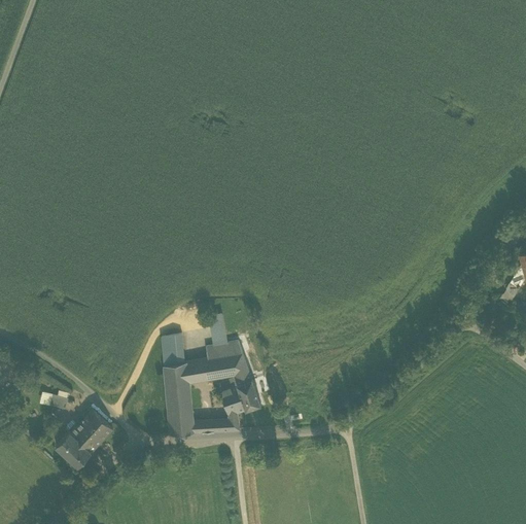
[(518,290),(525,279),(521,266),(509,284),(518,290)]
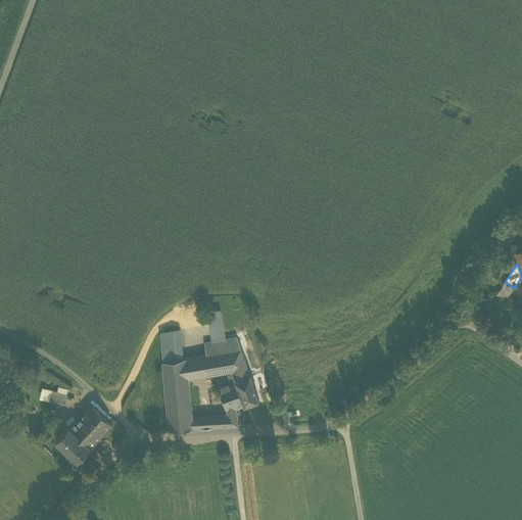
[(504,302),(514,288),(505,282),(494,296),(504,302)]
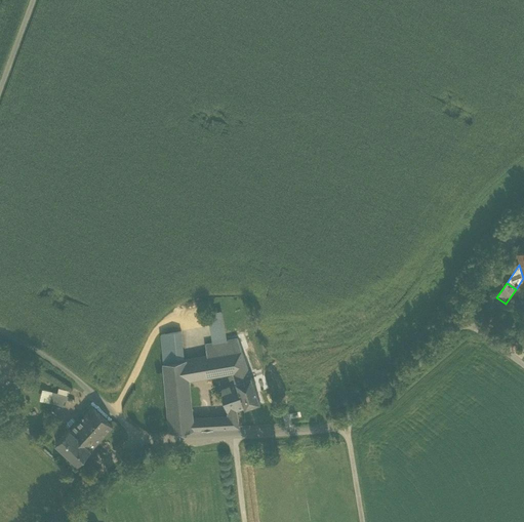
[(208,320),(212,343),(223,340),(218,318),(208,320)]
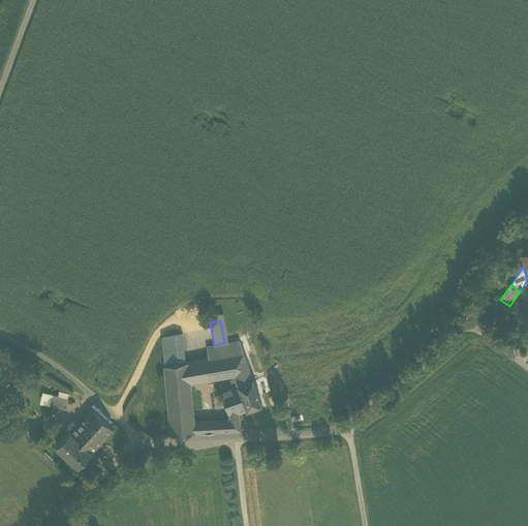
[(161,340),(164,369),(185,365),(182,337),(161,340)]
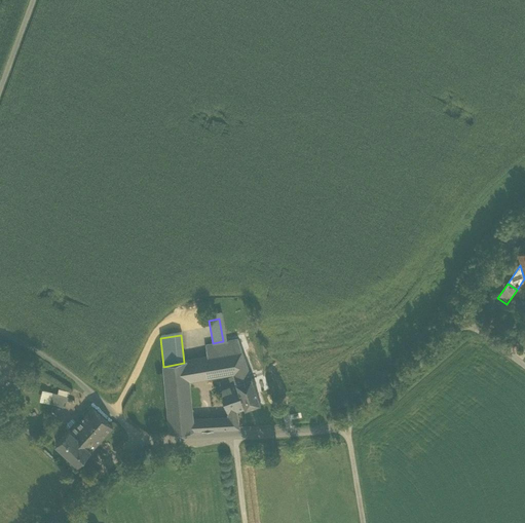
[(204,347),(207,359),(241,352),(237,342),(204,347)]
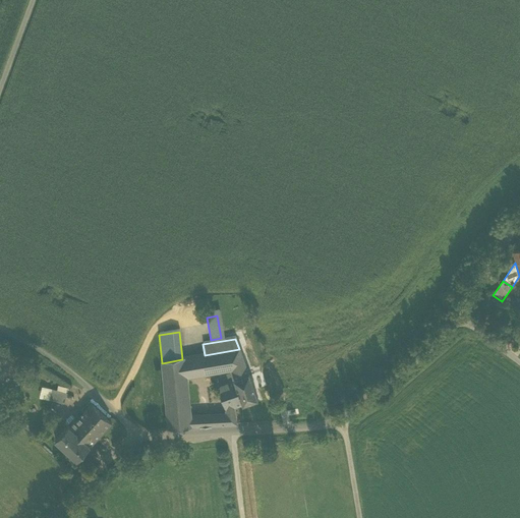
[(248,376),(239,349),(205,355),(191,358),(194,378),(229,371),(230,375),(232,373),(233,381),(248,376)]
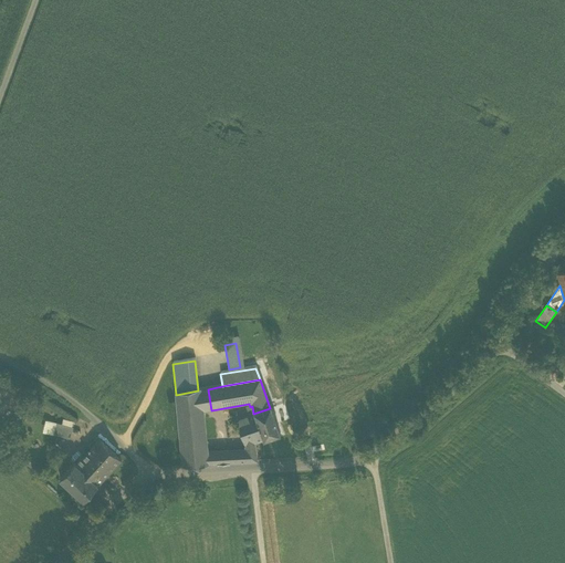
[(208,389),(200,391),(202,413),(211,410),(208,389)]
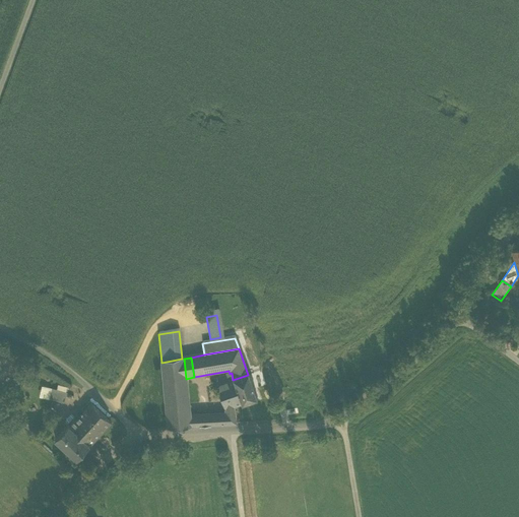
[(168,430),(191,429),(189,416),(186,379),(184,359),(182,359),(161,363),(168,430)]
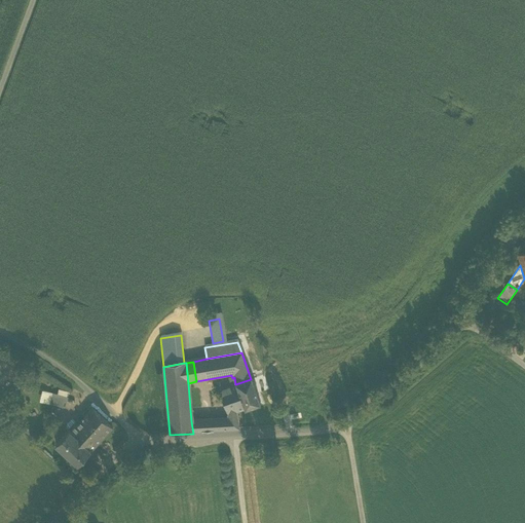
[(218,390),(227,416),(235,413),(260,405),(251,379),(235,384),(218,390)]
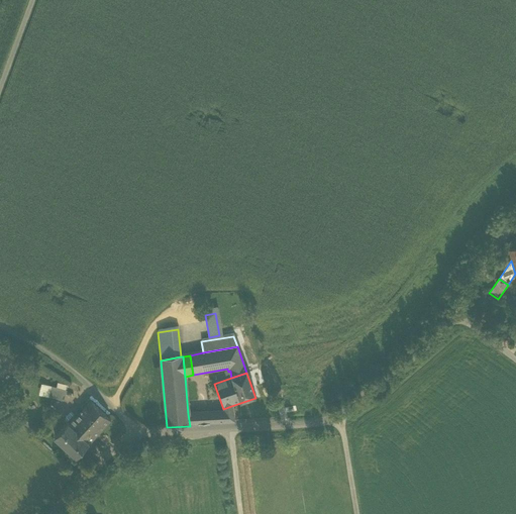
[(49,389),(40,387),(38,397),(47,400),(49,389)]
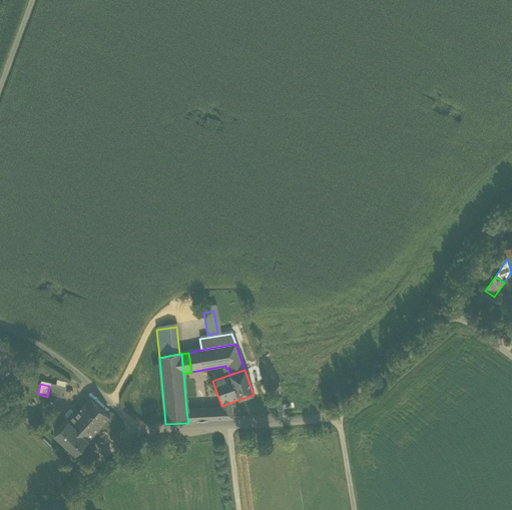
[(49,386),(47,397),(61,400),(64,389),(55,387),(49,386)]
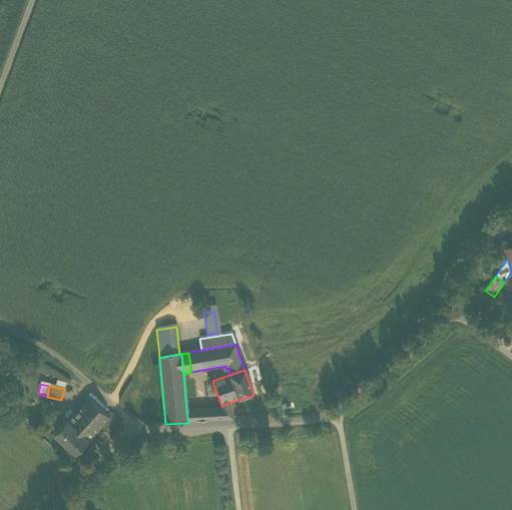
[(74,417),(72,415),(68,419),(67,419),(66,421),(87,441),(108,418),(89,401),(74,417)]
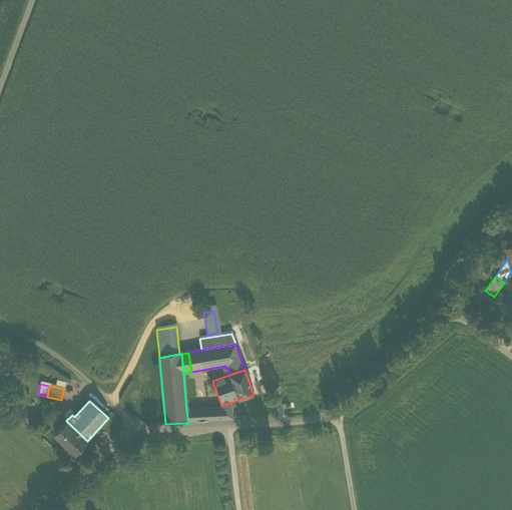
[(223,409),(204,411),(205,422),(232,420),(229,403),(221,406),(223,409)]
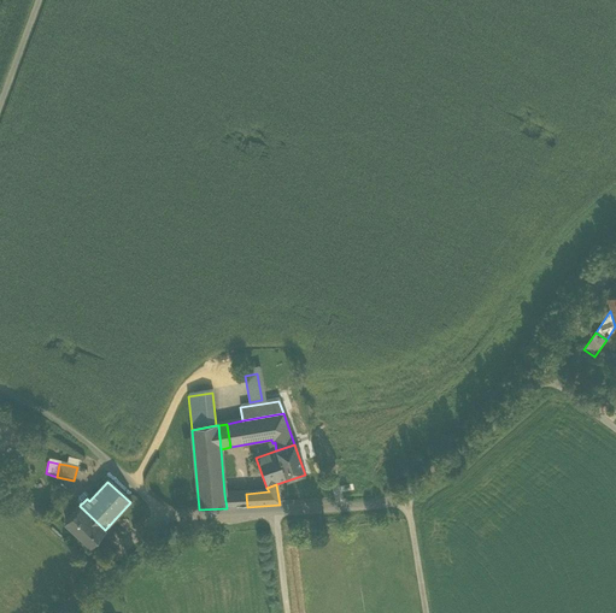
[(227,508),(239,507),(238,494),(224,494),(227,508)]
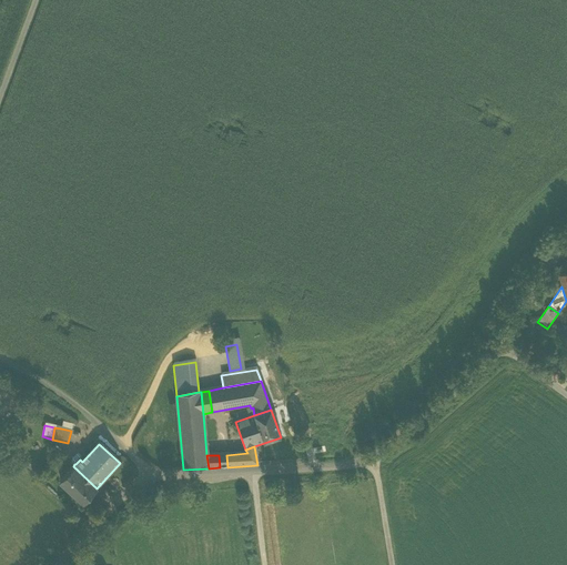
[(226,455),(219,455),(220,467),(228,467),(226,455)]
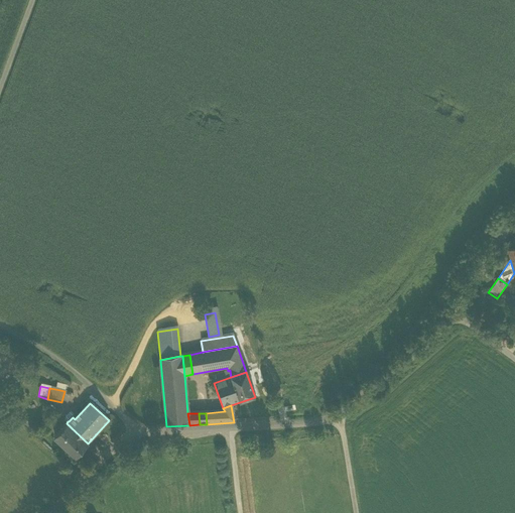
[(75,458),(88,443),(67,423),(53,437),(75,458)]
